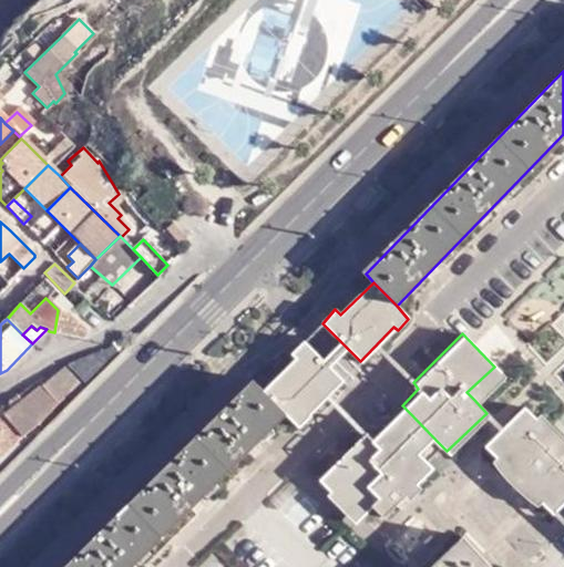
[(84,383),(126,344),(123,340),(67,364),(84,383)]
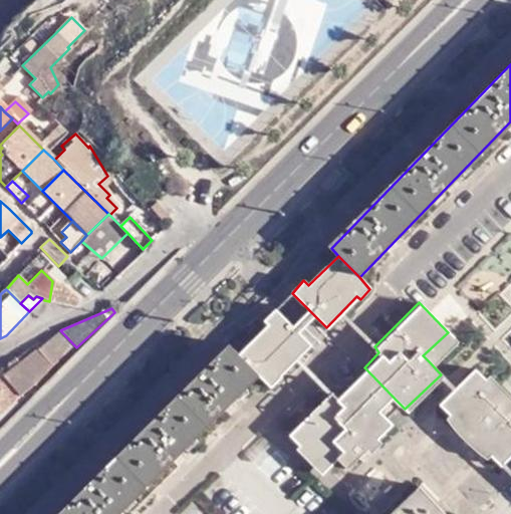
[(265,325),(235,352),(257,372),(270,389),(284,374),(281,371),(308,344),(274,309),(261,321),(265,325)]
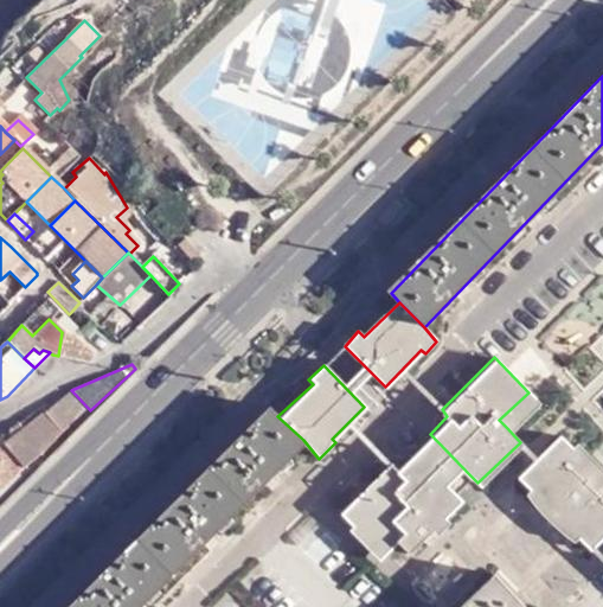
[(68,393),(44,413),(63,432),(84,409),(68,393)]
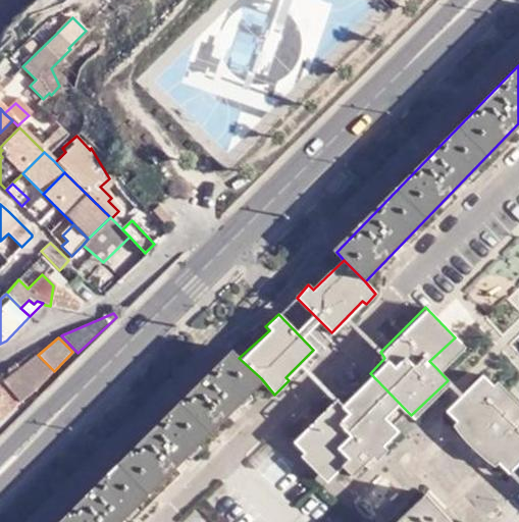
[(429,361),(436,368),(461,343),(455,337),(429,361)]
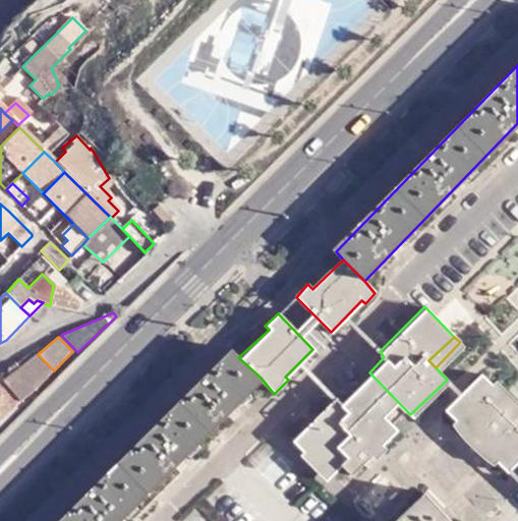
[(117,520),(261,378),(238,357),(231,349),(58,520),(117,520)]
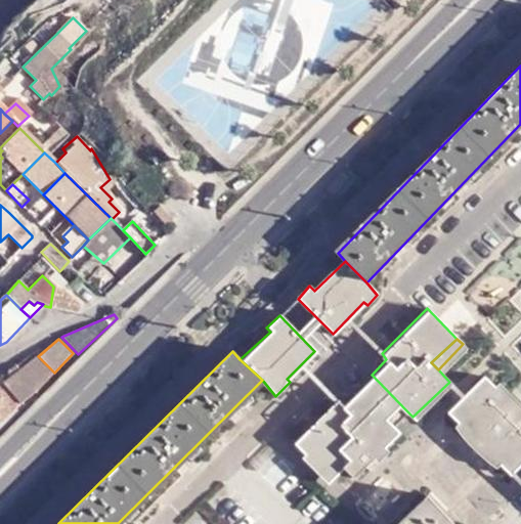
[(28,364),(20,370),(37,390),(54,373),(38,356),(28,364)]
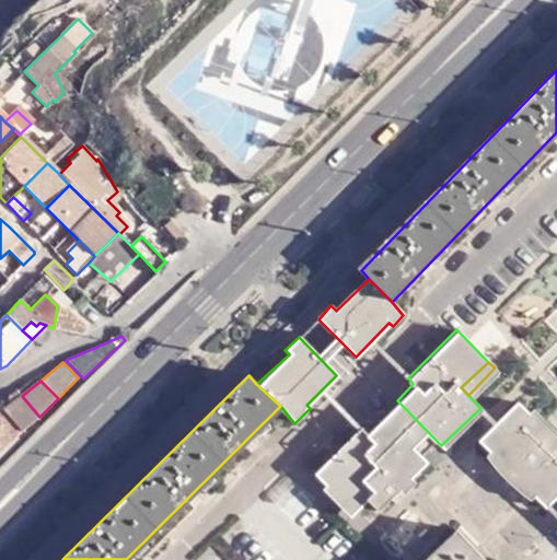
[(18,392),(22,396),(30,389),(26,385),(18,392)]
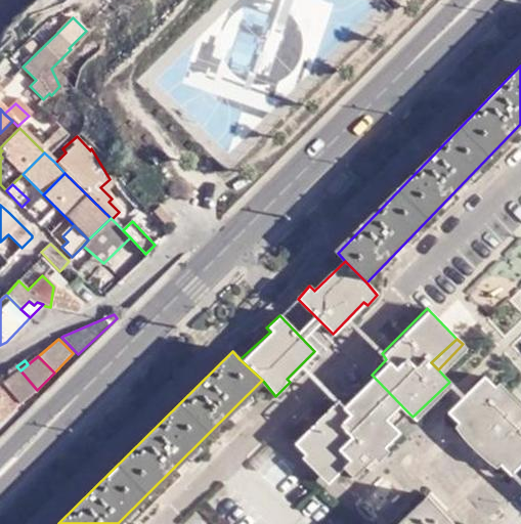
[(16,366),(0,378),(4,384),(20,370),(16,366)]
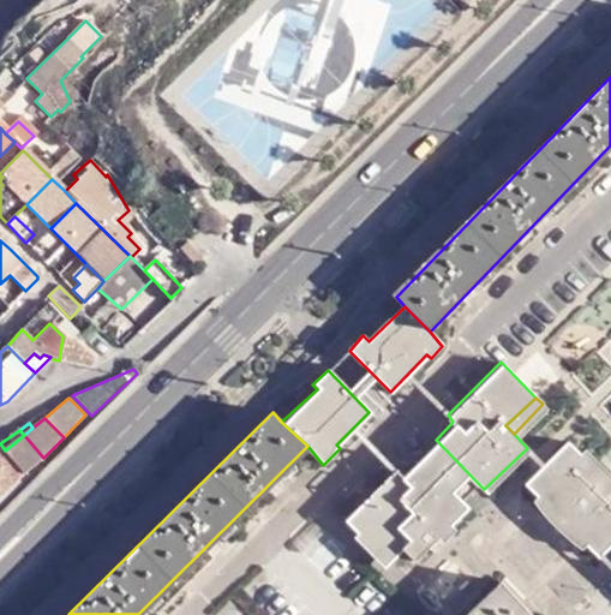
[(5,451),(25,473),(43,458),(24,435),(5,451)]
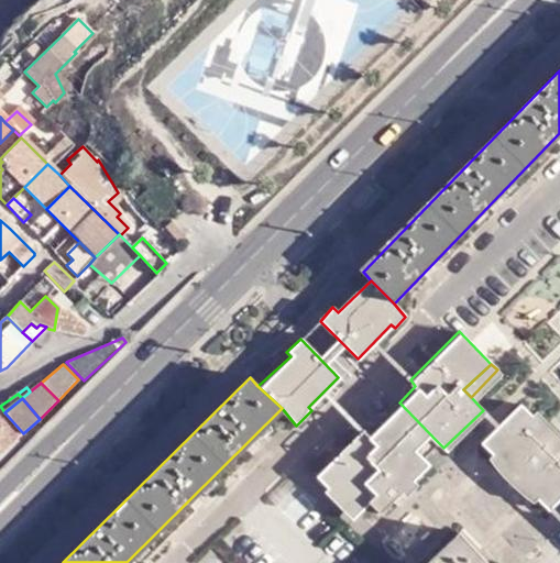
[(426,450),(436,440),(399,403),(391,410),(382,419),(419,457),(426,450)]
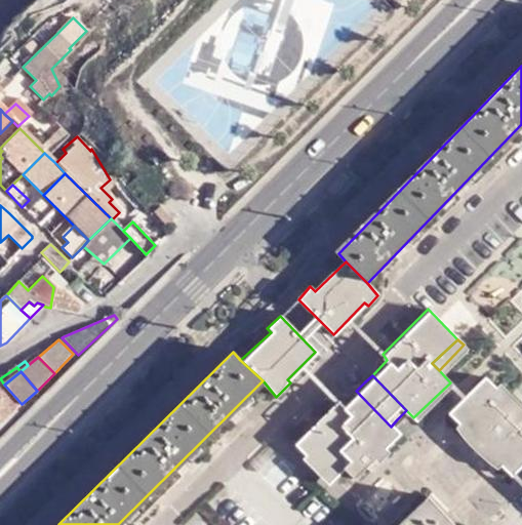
[(480,443),(502,465),(513,475),(521,465),(521,415),(505,400),(493,388),(482,375),(446,408),(458,421),(480,443)]
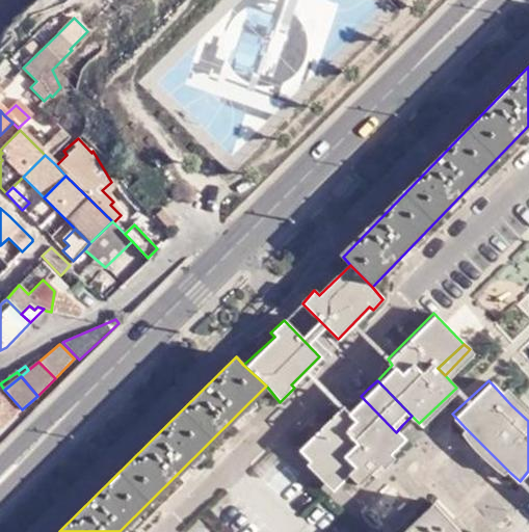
[(507,387),(500,393),(511,405),(519,398),(507,387)]
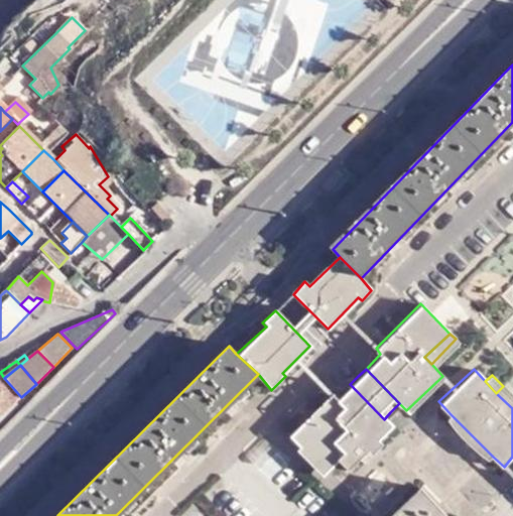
[(0,415),(21,397),(4,378),(0,381),(0,415)]
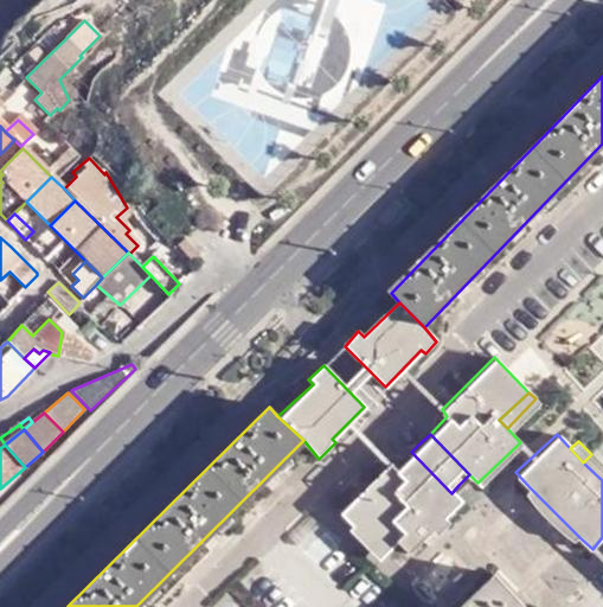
[(457,499),(451,493),(411,452),(395,467),(387,461),(341,509),(353,522),(355,521),(382,547),(391,538),(404,550),(457,499)]
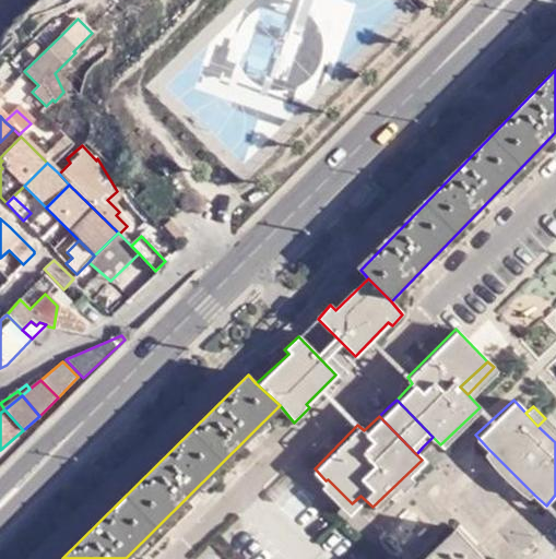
[(555,442),(555,429),(545,418),(537,426),(555,442)]
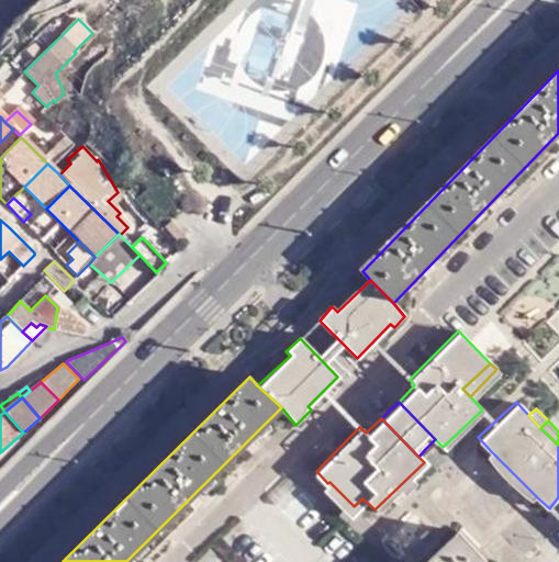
[(487,456),(507,482),(514,474),(491,451),(487,456)]
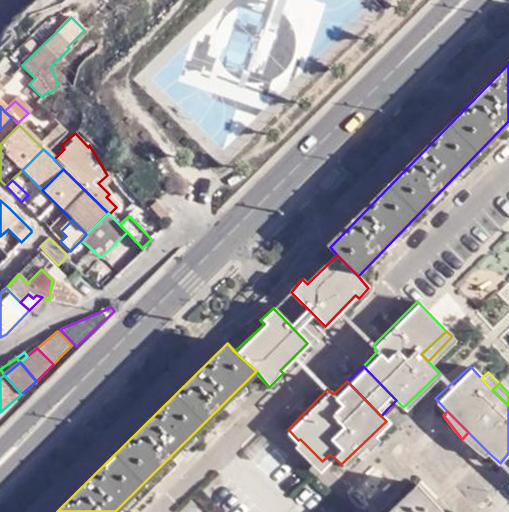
[(484,458),(489,453),(468,432),(462,439),(484,458)]
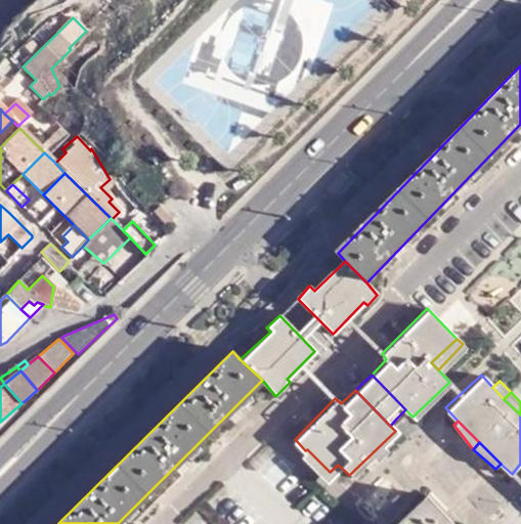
[(320,481),(330,472),(307,449),(305,450),(298,457),(320,481)]
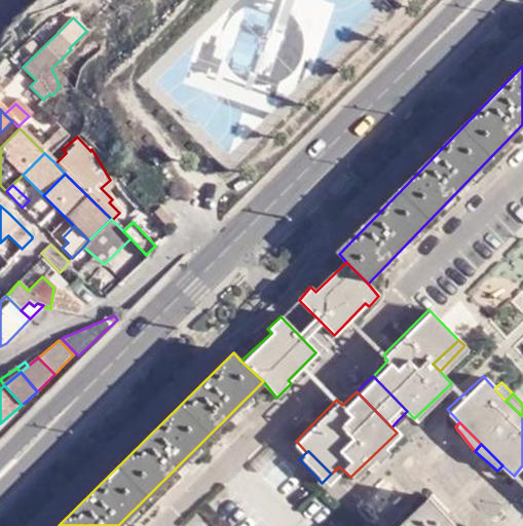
[(455,525),(427,496),(396,525),(455,525)]
